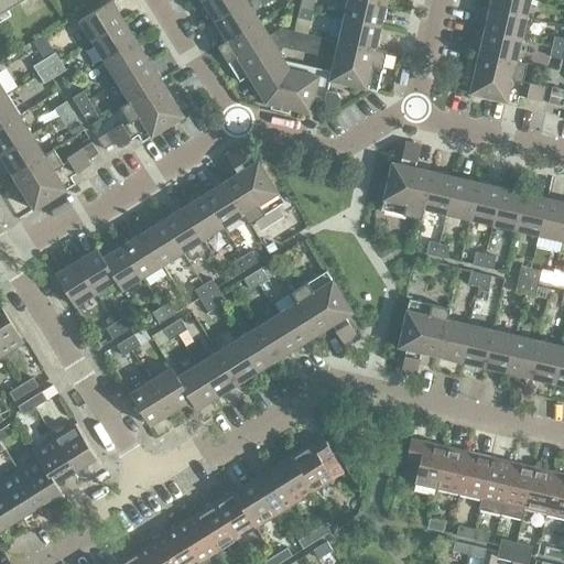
[(0,0),(0,12),(19,0),(0,0)]
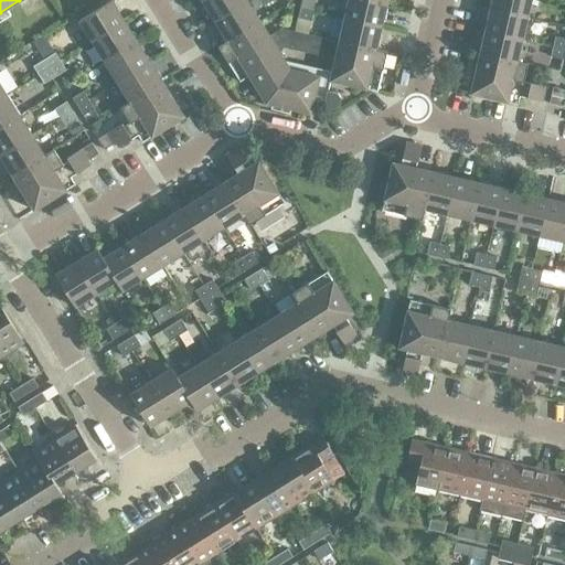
[(78,20),(92,41),(124,21),(112,0),(78,20)]
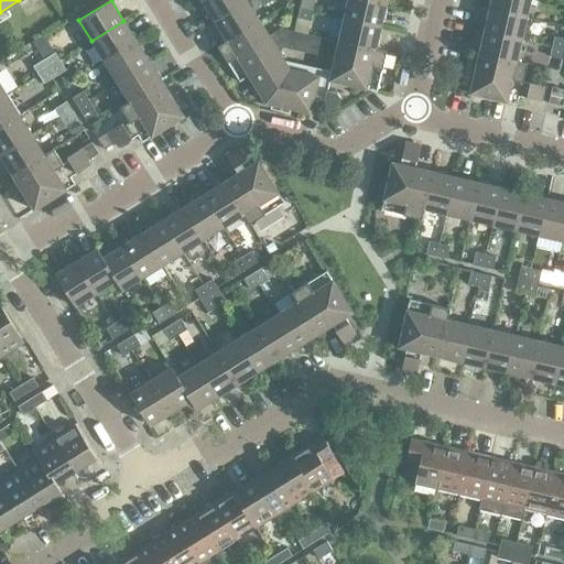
[(247,1),(246,0),(203,0),(202,1),(215,21),(247,1)]
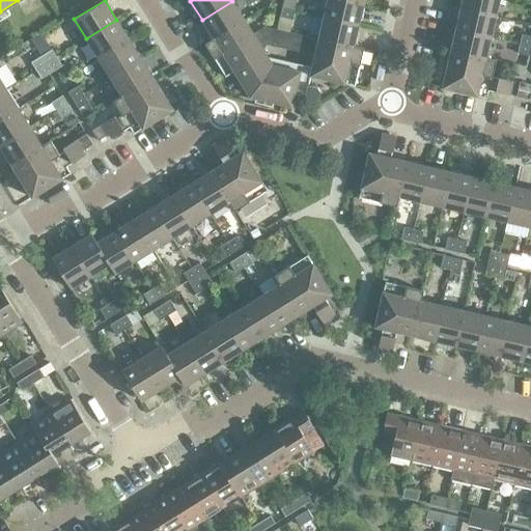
[(358,25),(363,3),(351,0),(327,0),(324,17),(358,25)]
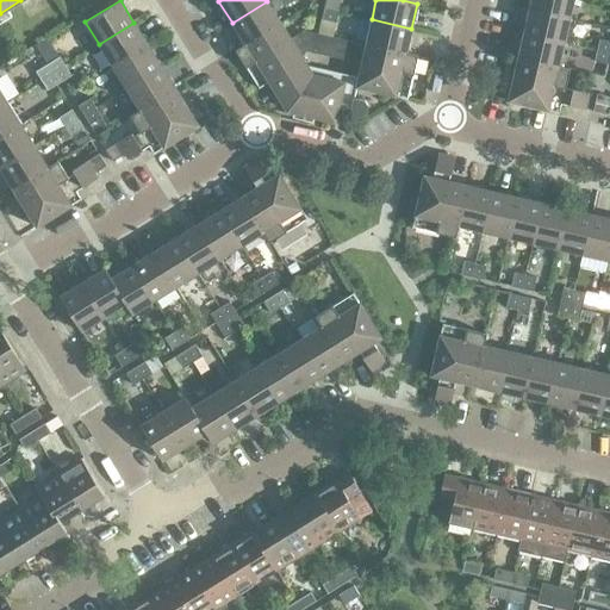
[(570,18),(572,0),(530,0),(529,7),(570,18)]
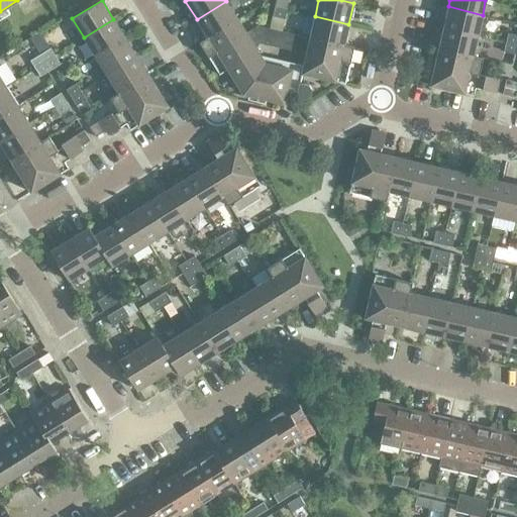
[(237,19),(226,1),(197,19),(208,37),(237,19)]
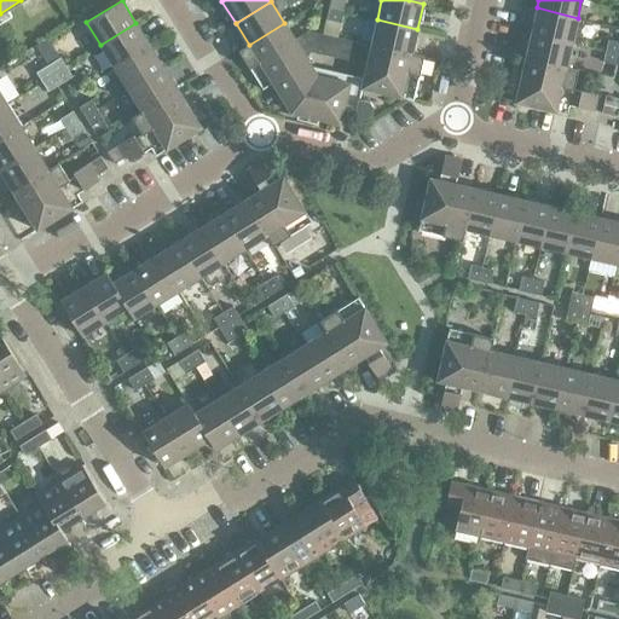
[(572,44),(578,18),(537,7),(531,34),(572,44)]
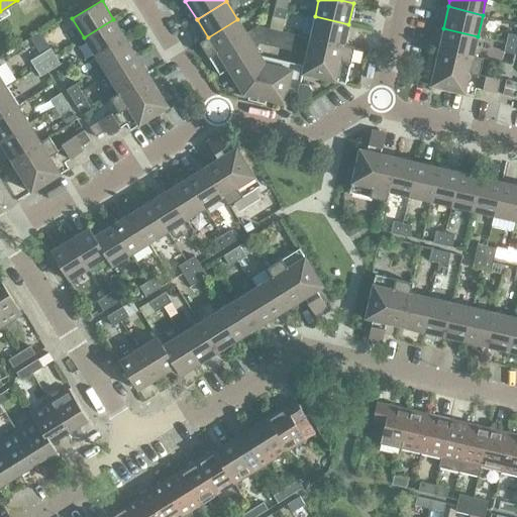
[(287,9),(275,7),(270,28),(282,31),(287,9)]
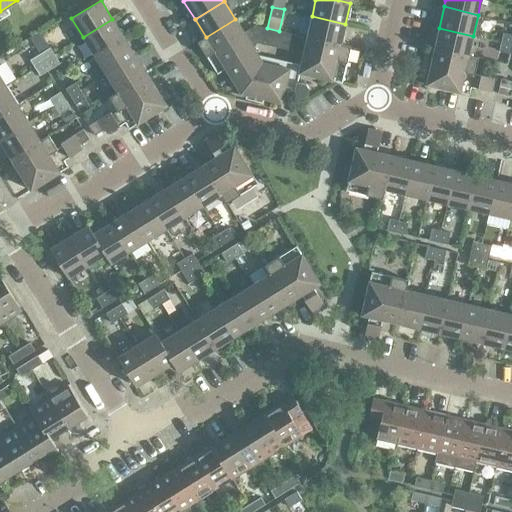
[(340,45),(340,44),(345,24),(312,16),(307,37),(340,45)]
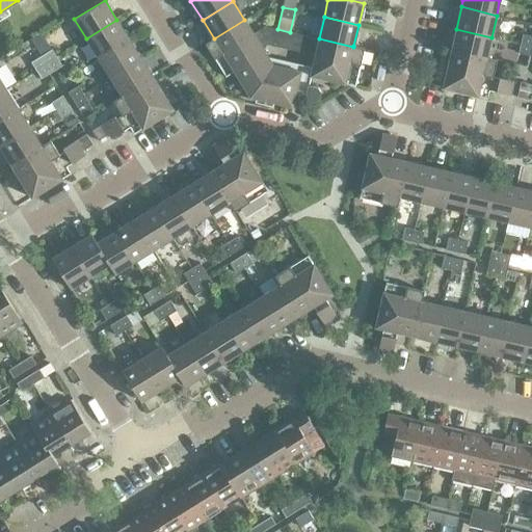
[(129,38),(116,20),(86,38),(99,58),(129,38)]
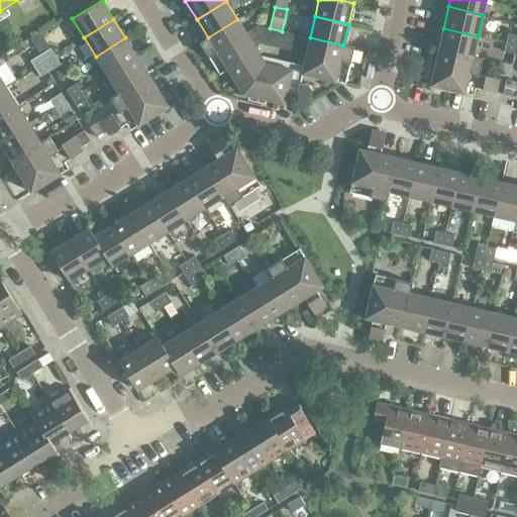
[(266,64),(237,19),(208,37),(199,42),(219,75),(227,69),(243,94),(284,103),(292,70),(266,64)]
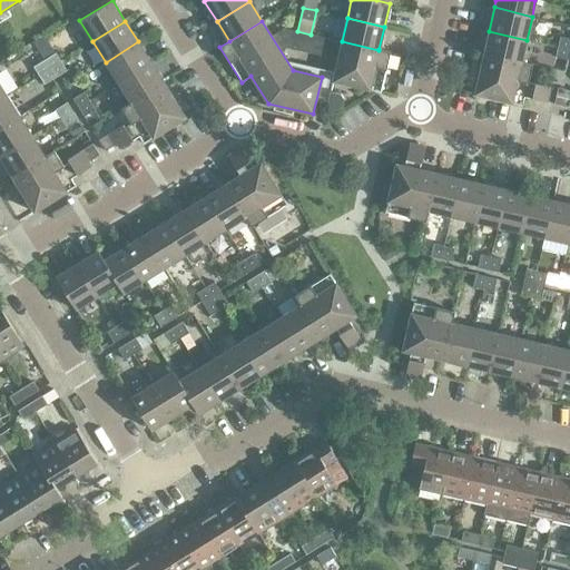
[(311,35),(297,31),(284,28),(277,32),(286,48),(324,57),(328,39),(311,35)]
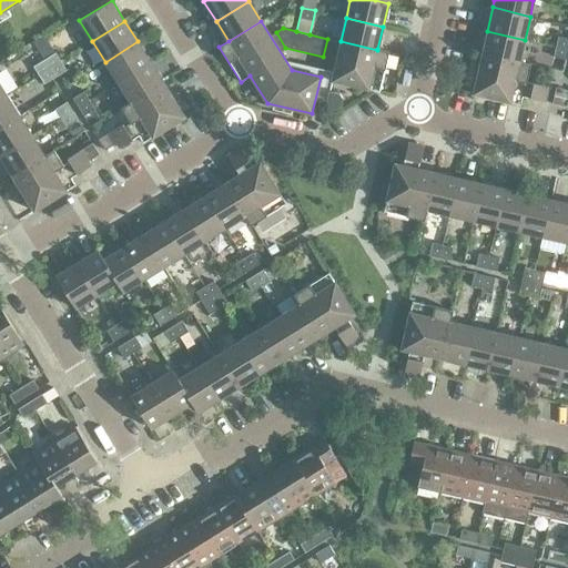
[(519,62),(525,40),(487,31),(482,54),(519,62)]
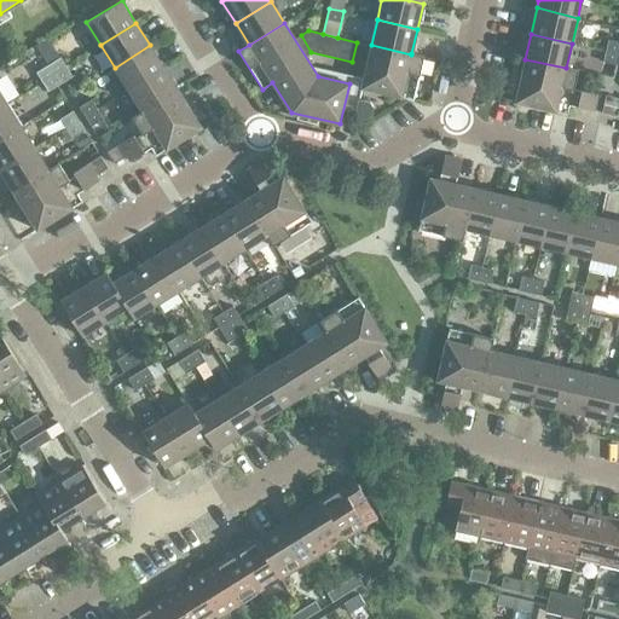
[(618,53),(618,41),(608,40),(606,51),(618,53)]
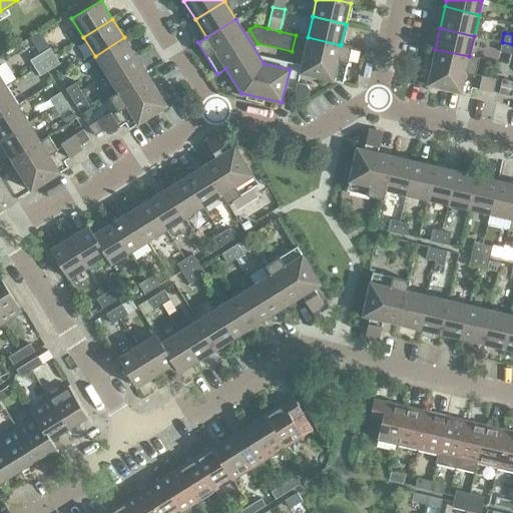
[(135,56),(124,37),(95,56),(106,74),(135,56)]
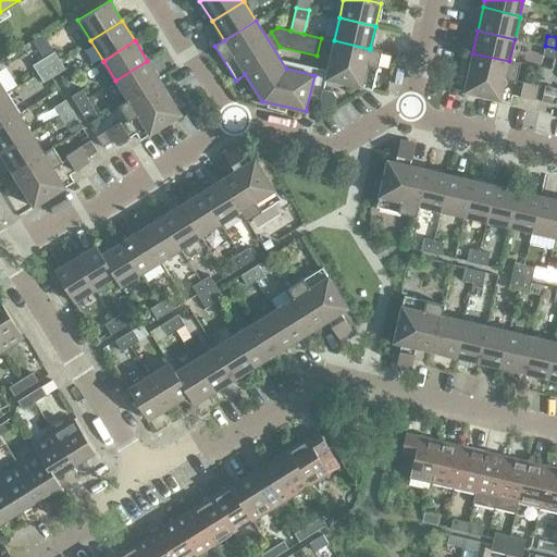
[(372,90),(381,50),(370,48),(370,49),(334,40),(324,79),(372,90)]
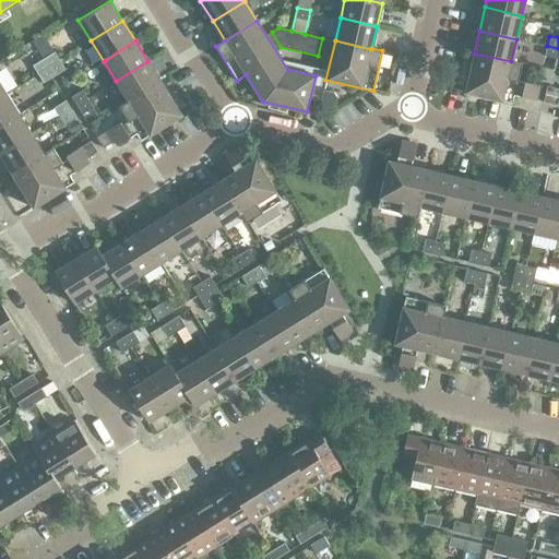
[(557,59),(558,49),(558,48),(547,46),(544,56),(557,59)]
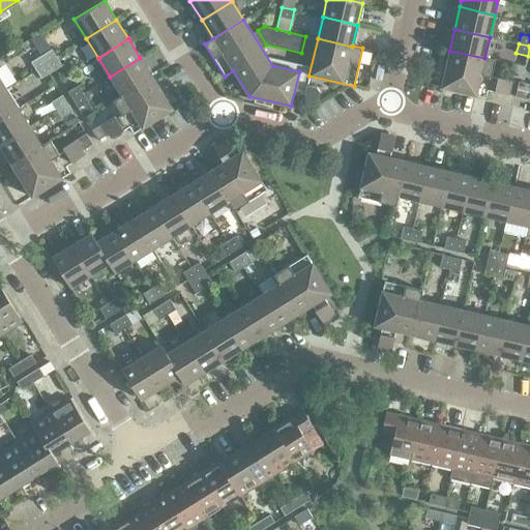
[(51,49),(41,55),(47,64),(57,57),(51,49)]
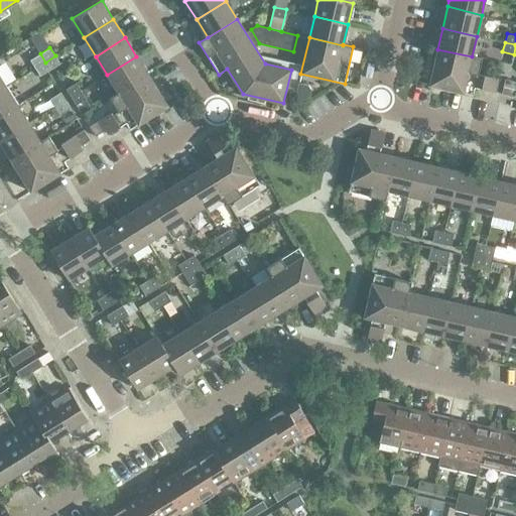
[(482,58),(472,56),(437,49),(429,85),(473,96),(482,58)]
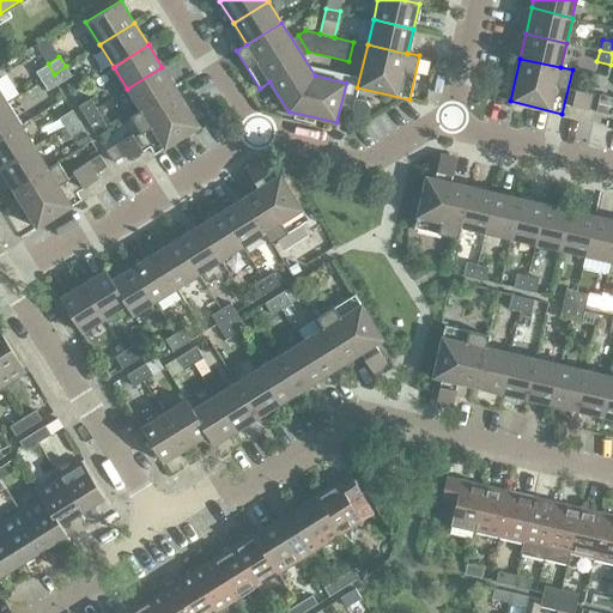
[(54,74),(48,64),(36,72),(41,82),(54,74)]
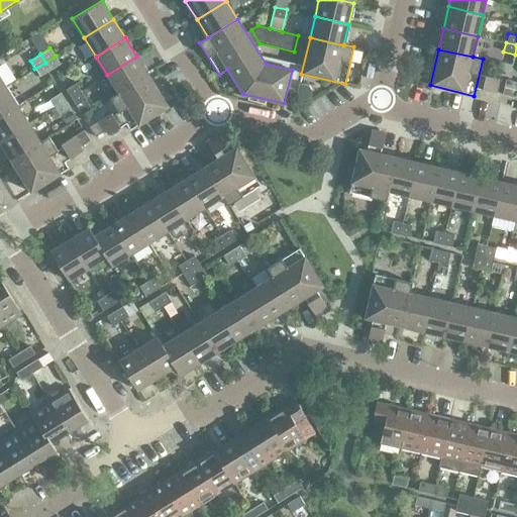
[(61,64),(56,56),(45,63),(49,71),(61,64)]
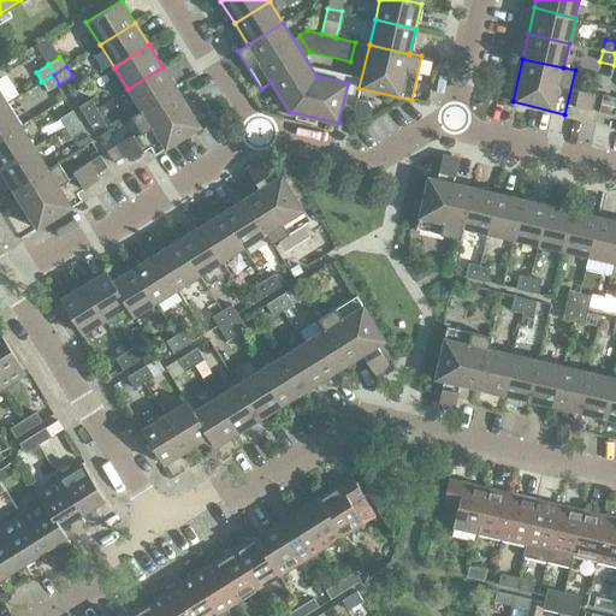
[(177,89),(163,67),(128,89),(141,111),(142,111),(177,89)]
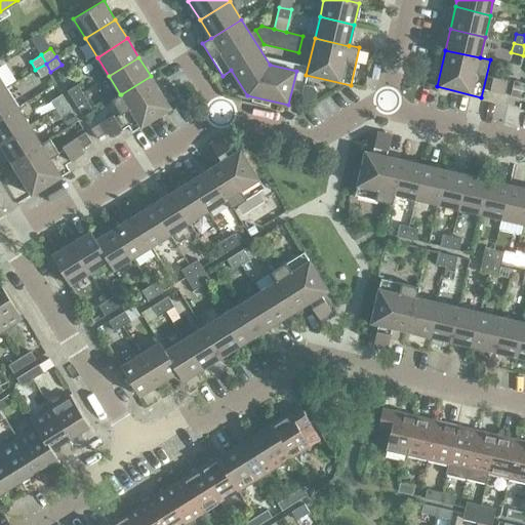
[(50,72),(46,64),(35,70),(40,78),(50,72)]
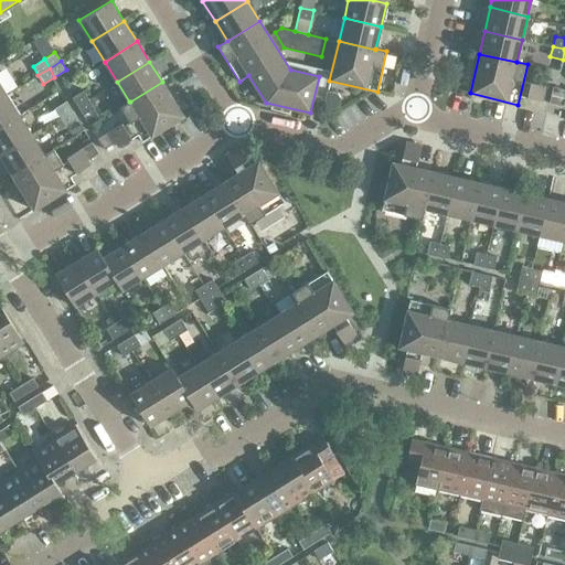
[(183,116),(162,82),(130,102),(129,102),(120,107),(129,123),(124,126),(123,123),(97,139),(104,150),(116,142),(118,147),(132,139),(129,134),(135,130),(142,142),(183,116)]
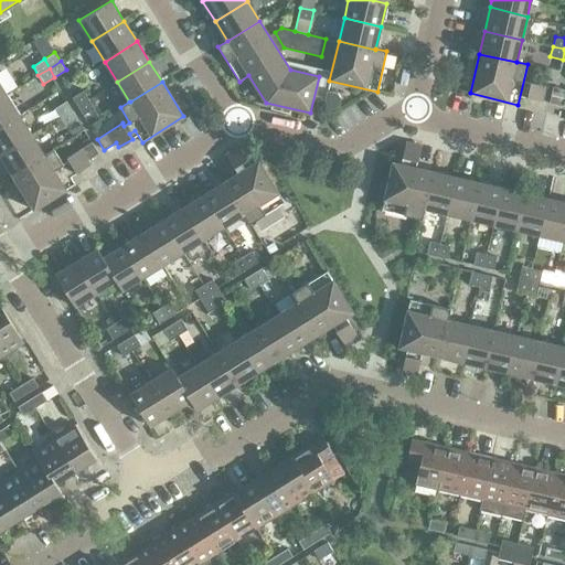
[(530,83),(526,98),(542,102),(545,86),(530,83)]
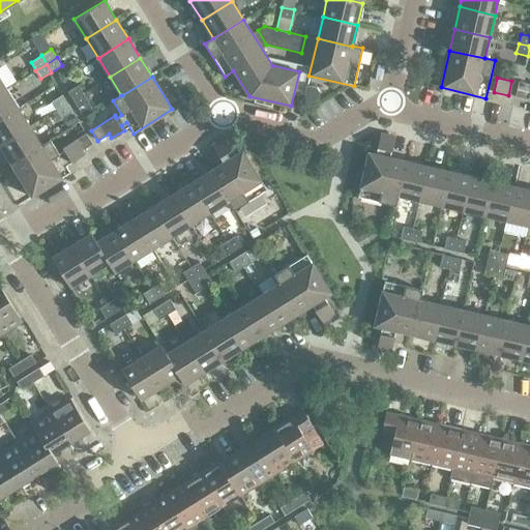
[(528,100),(529,92),(529,84),(519,82),(514,97),(528,100)]
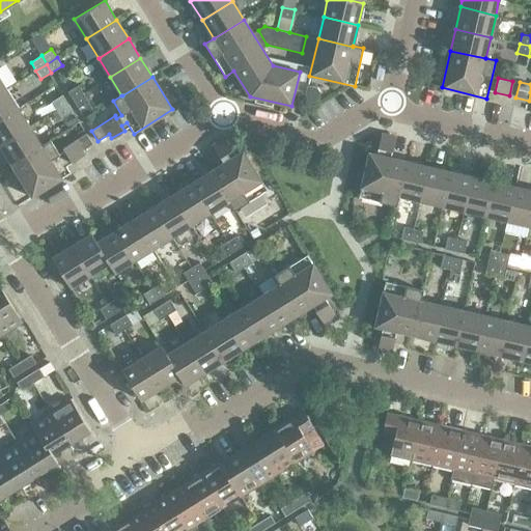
[(67,92),(73,101),(83,93),(78,85),(67,92)]
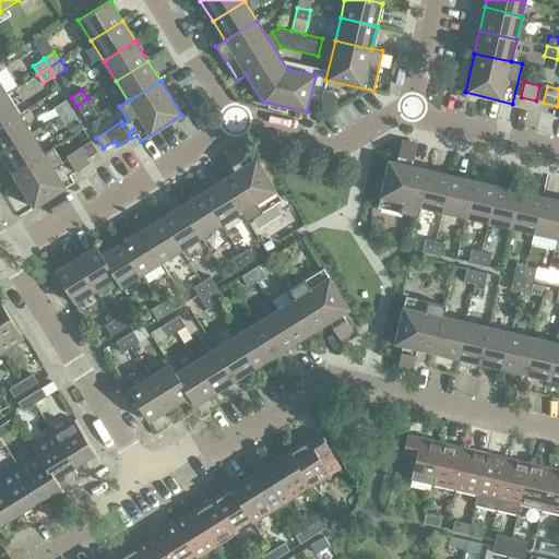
[(320,103),(321,103),(331,105),(335,103),(336,96),(334,92),(323,90),(320,103)]
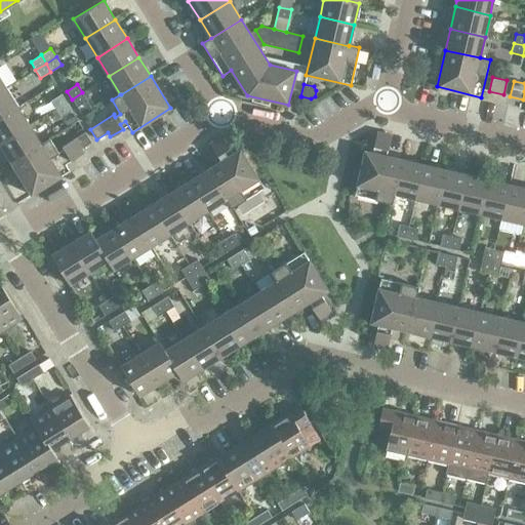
[(0,117),(17,107),(6,88),(0,91),(0,117)]
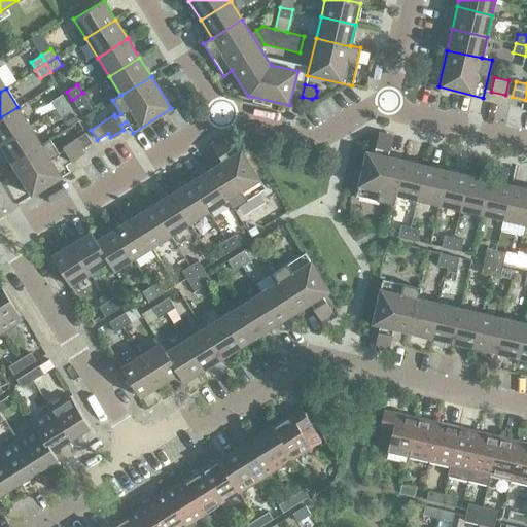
[(88,101),(82,93),(72,100),(77,108),(88,101)]
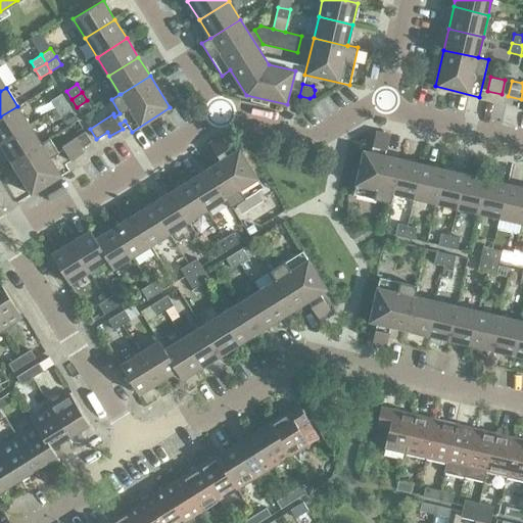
[(51,100),(56,108),(66,102),(61,94),(51,100)]
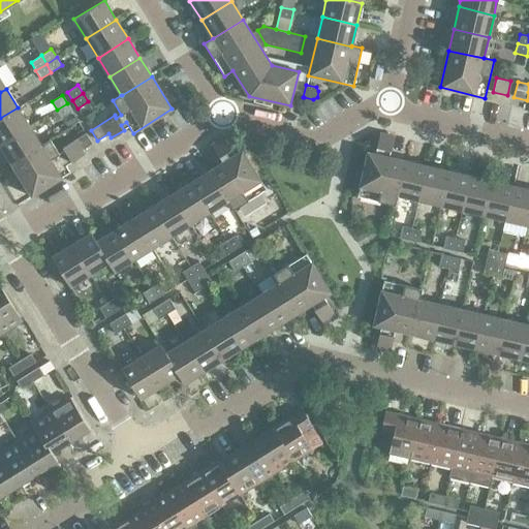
[(72,112),(67,103),(57,110),(62,118),(72,112)]
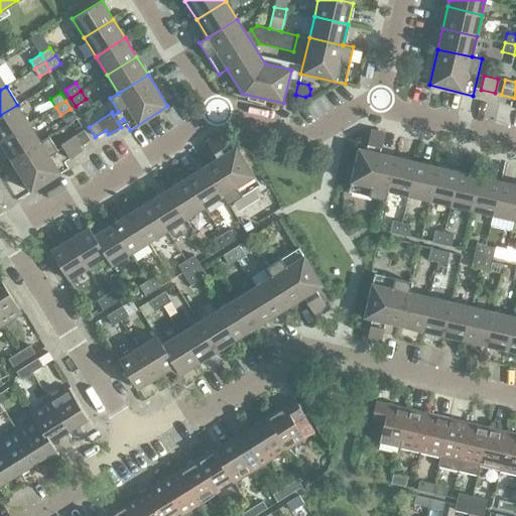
[(0,140),(28,123),(17,105),(0,115),(0,140)]
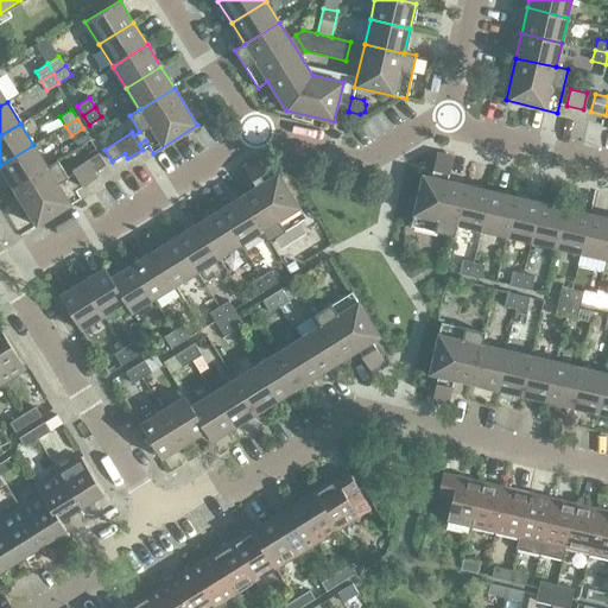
[(48,168),(48,166),(33,145),(0,165),(0,168),(13,188),(48,168)]
